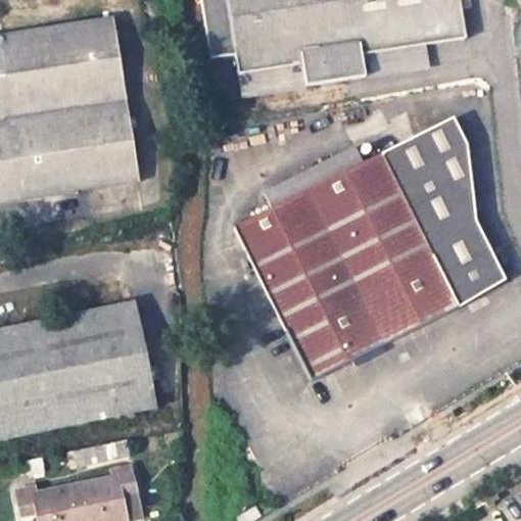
[(466,36),(460,0),(202,0),(212,55),(237,51),(241,72),(303,61),(308,84),(365,75),(362,52),(466,36)]
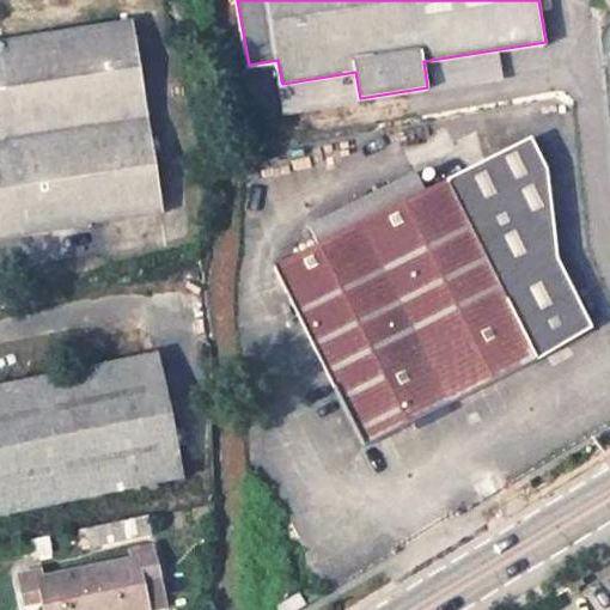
[(0,237),(165,211),(134,18),(0,37),(0,237)]
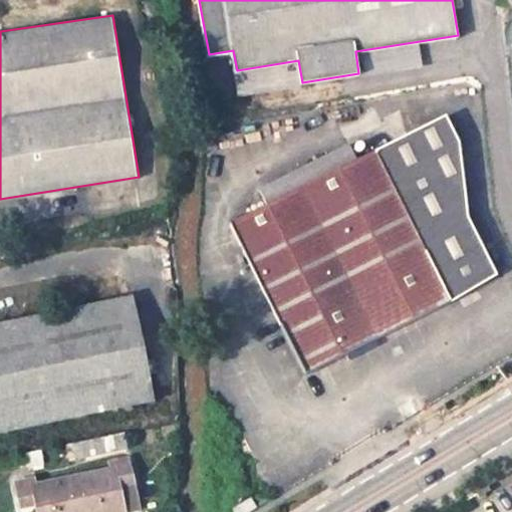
[(405,109),(364,130),(367,136),(276,180),(284,196),(375,151),(416,132),(405,109)]
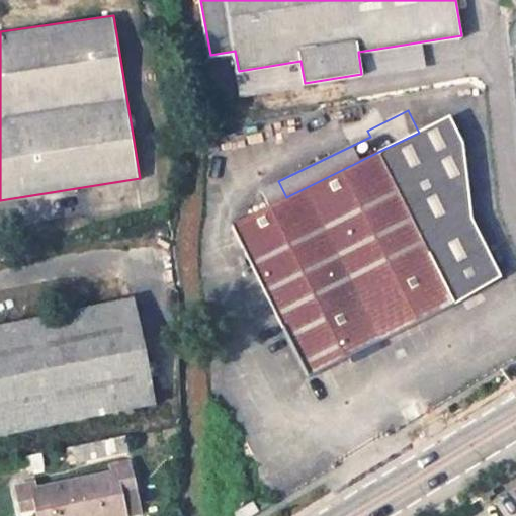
[(470,215),(457,126),(441,120),(419,133),(378,152),(286,197),(233,225),(309,373),(502,276),(470,215)]
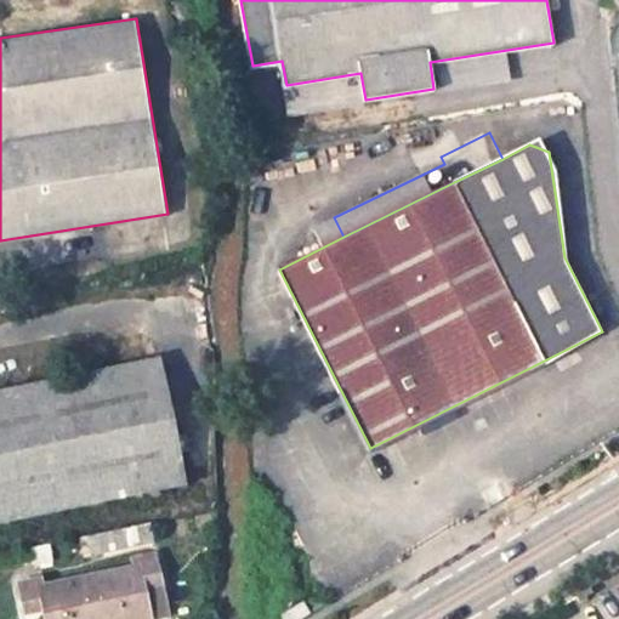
[(0,520),(186,482),(179,449),(176,433),(160,358),(0,390),(0,520)]
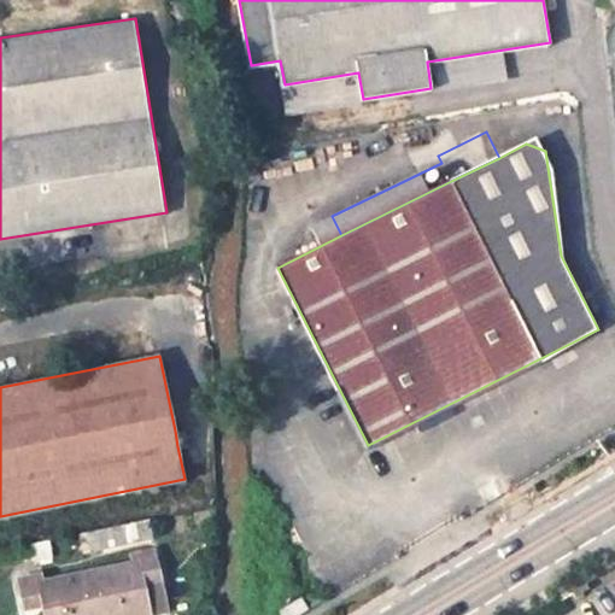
[(175,431),(177,446),(189,444),(186,429),(175,431)]
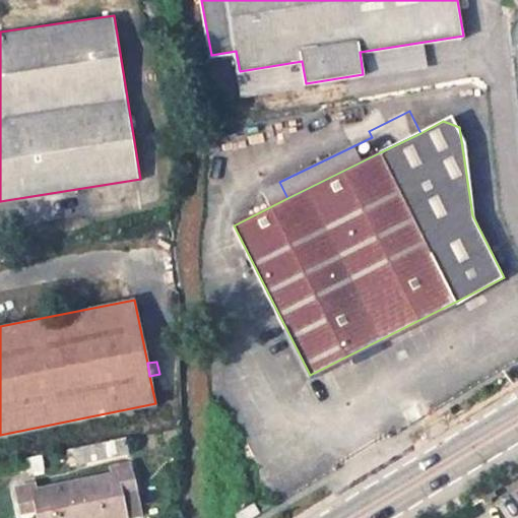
[(125,436),(103,441),(105,452),(127,447),(125,436)]
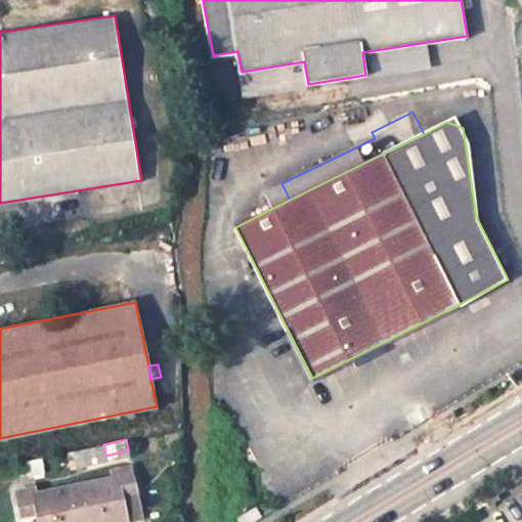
[(46,455),(28,460),(31,474),(48,471),(46,455)]
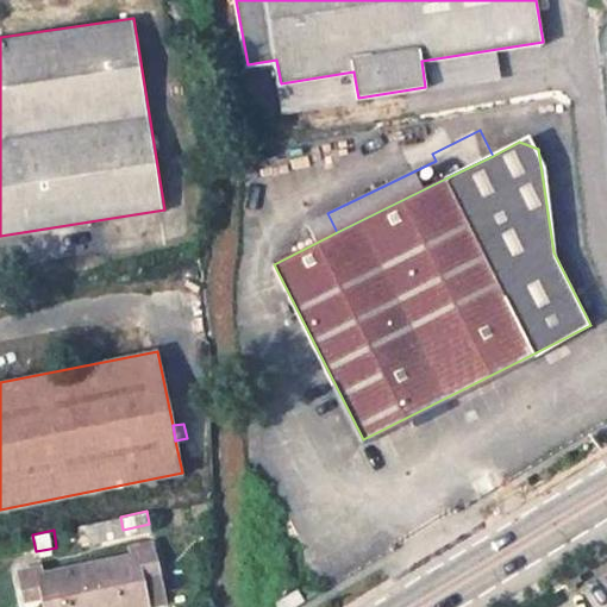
[(20,570),(26,599),(44,595),(47,606),(143,606),(148,606),(142,574),(158,571),(154,543),(132,548),(133,554),(43,573),(42,567),(20,570)]
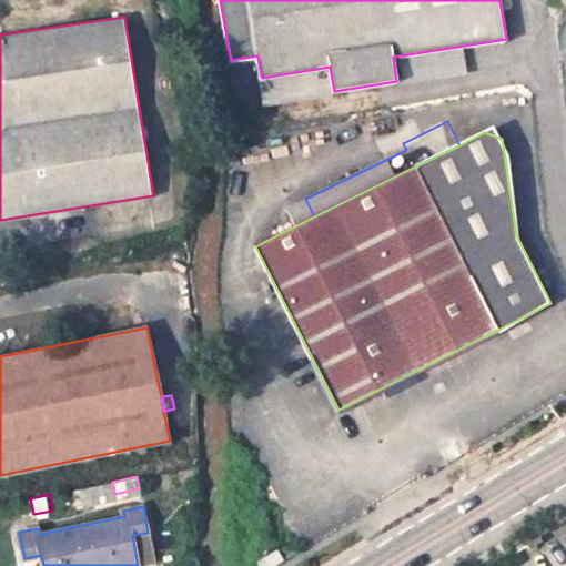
[(266,565),(283,557),(279,548),(256,562),(259,565),(266,565)]
